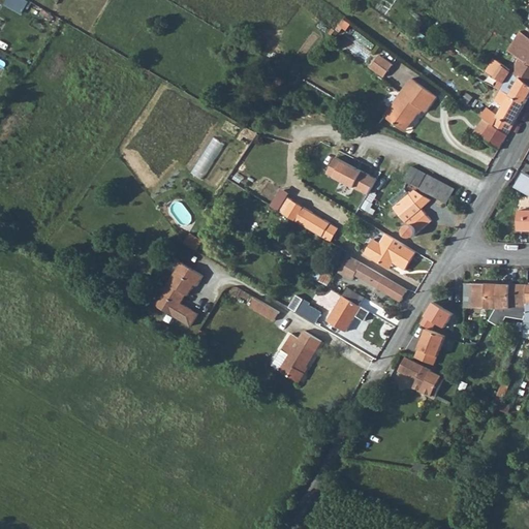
[(22,10),(27,0),(16,0),(20,2),(17,6),(22,10)]
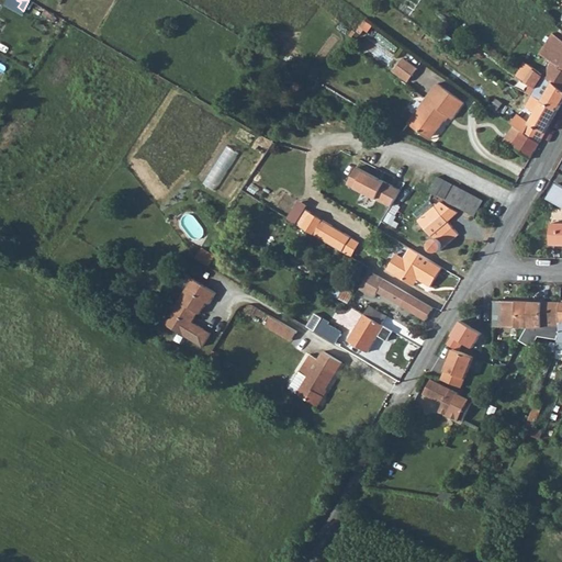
[(80,9),(65,0),(63,0),(56,12),(68,18),(69,14),(74,18),(80,9)]
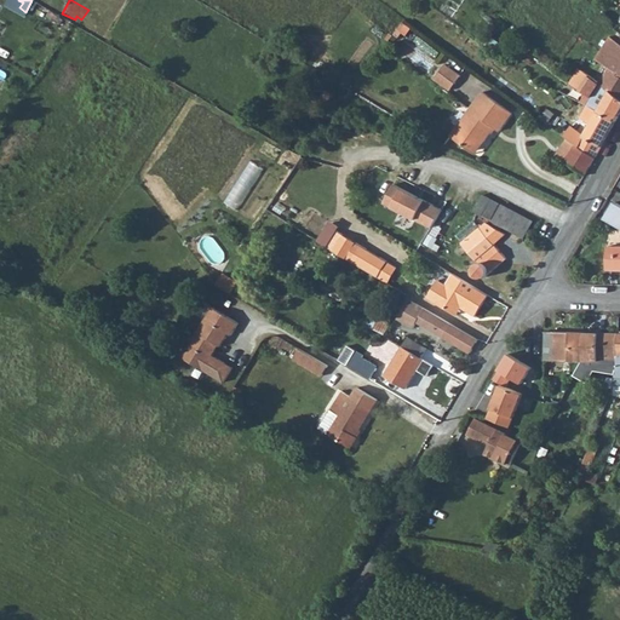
[(619,42),(612,36),(602,52),(619,63),(619,42)]
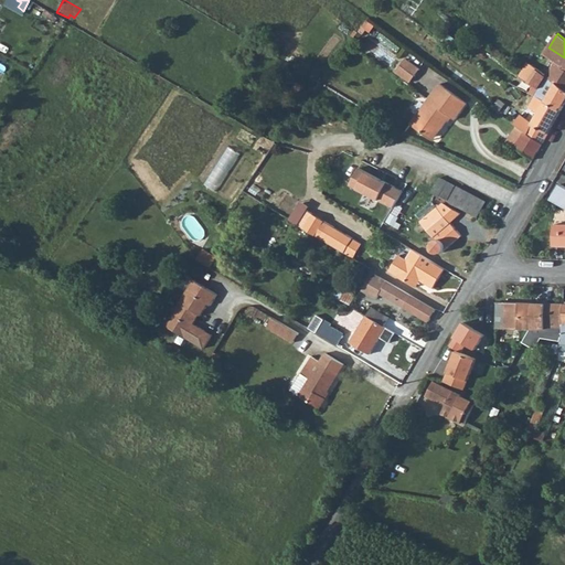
[(449,44),(444,51),(448,54),(454,48),(449,44)]
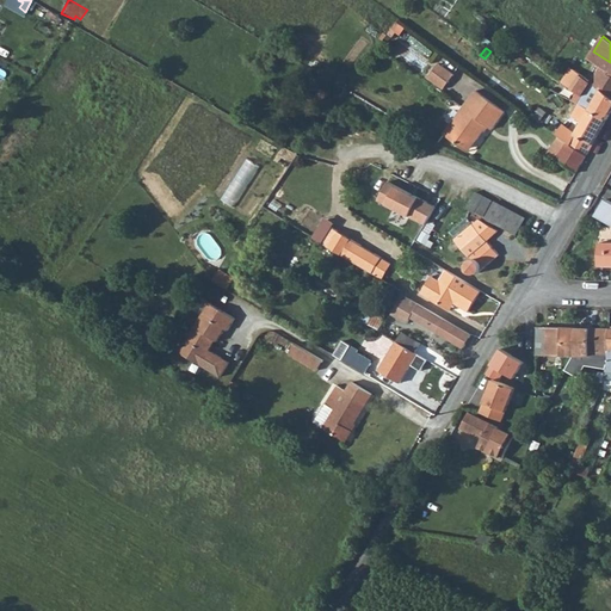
[(610,62),(593,51),(587,59),(600,67),(610,74),(610,75),(610,76),(610,62)]
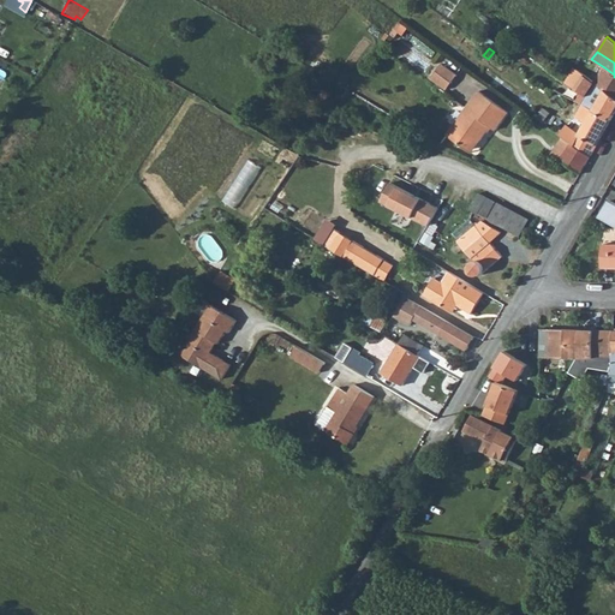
[(431,79),(447,90),(458,76),(442,64),(431,79)]
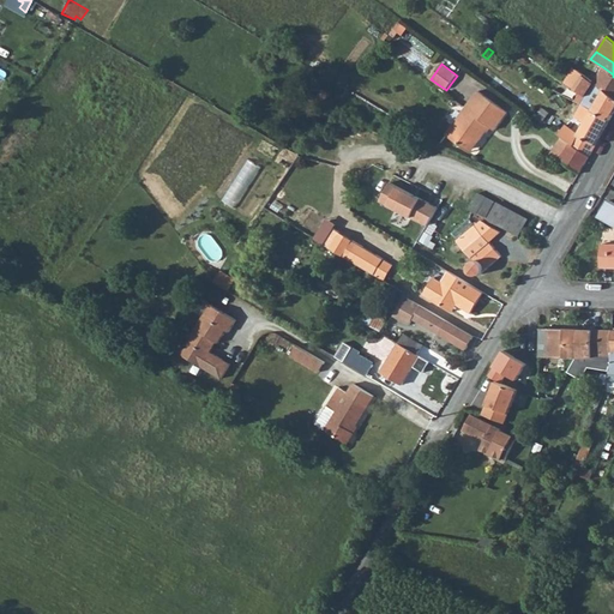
[(603,67),(595,82),(601,88),(605,91),(613,97),(613,77),(613,76),(613,74),(603,67)]
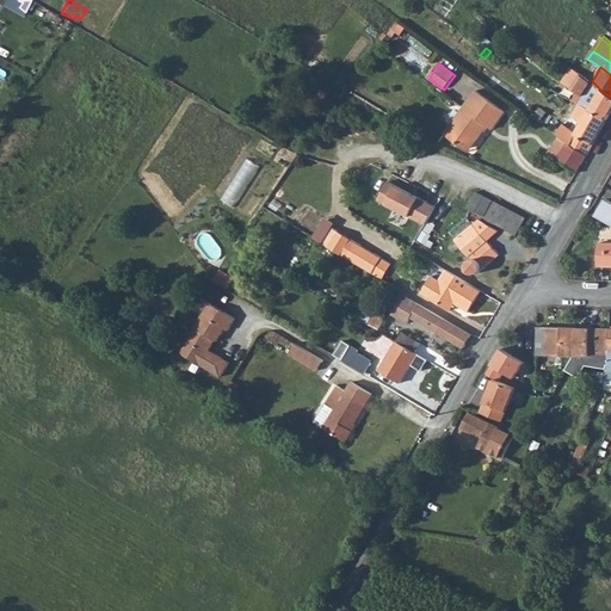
[(588,100),(598,87),(592,81),(580,73),(575,69),(573,69),(572,69),(571,69),(569,69),(568,72),(568,73),(568,75),(565,81),(571,85),(569,87),(588,100)]
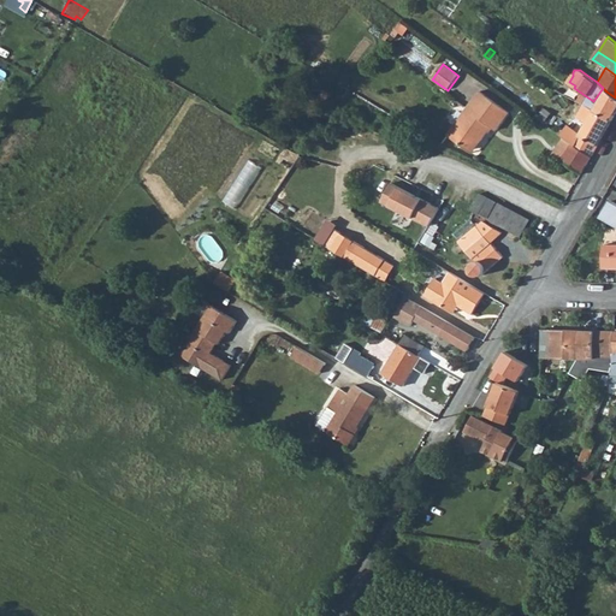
[(483,89),(450,132),(472,148),(479,138),(483,141),(491,130),(489,129),(492,125),(493,126),(498,129),(511,111),(483,89)]
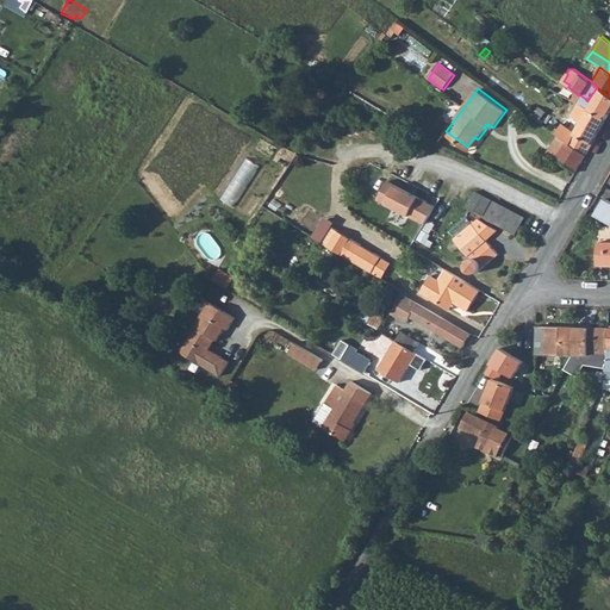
[(609,97),(601,91),(590,110),(607,119),(609,112),(609,97)]
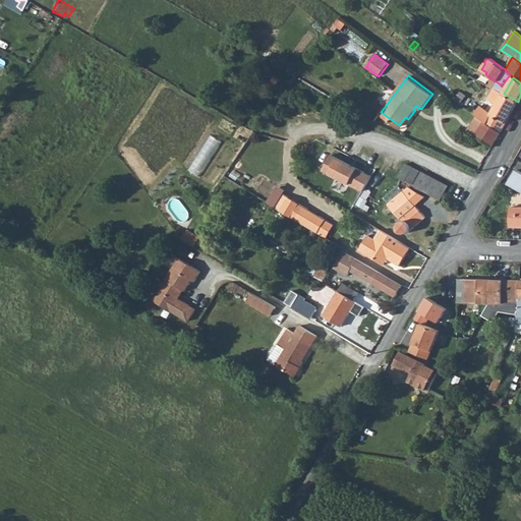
[(498,91),(486,110),(493,113),(504,94),(498,91)]
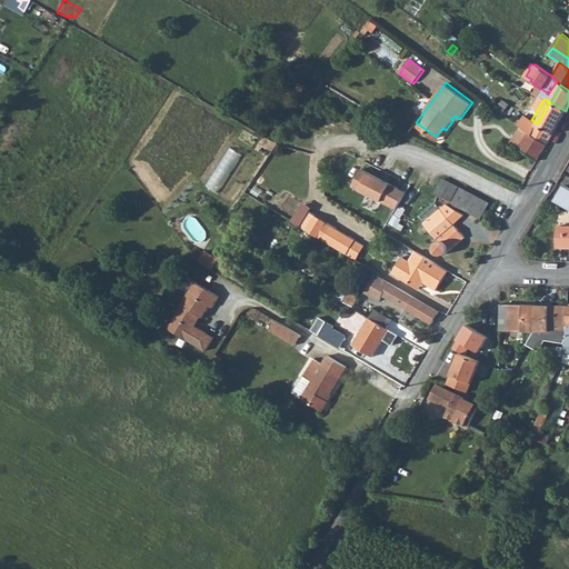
[(503,100),(497,110),(503,115),(510,106),(503,100)]
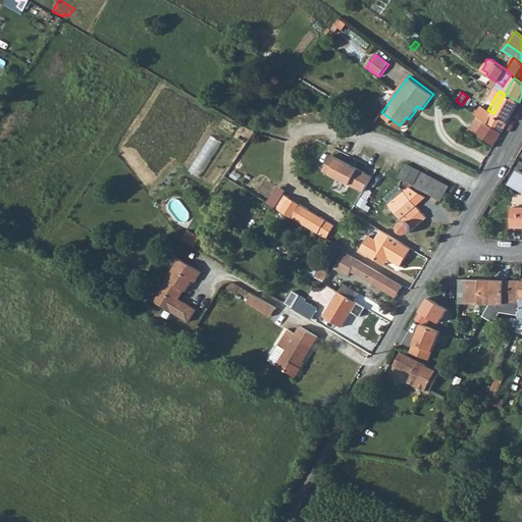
[(475,109),(473,113),(478,117),(488,124),(502,133),(519,102),(505,94),(493,113),(487,110),(480,106),(477,111),(475,109)]
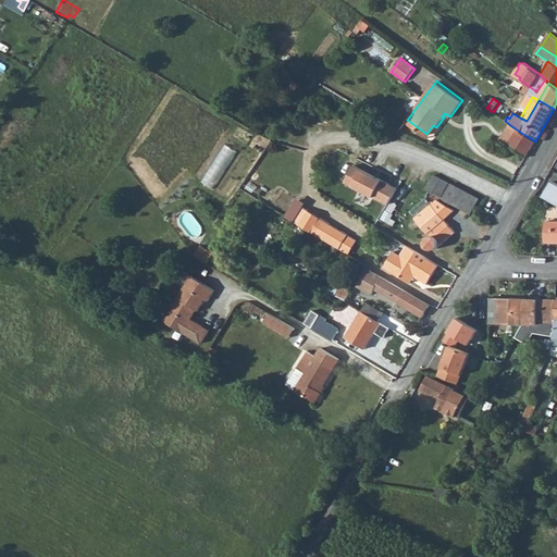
[(429,136),(436,127),(433,125),(426,134),(429,136)]
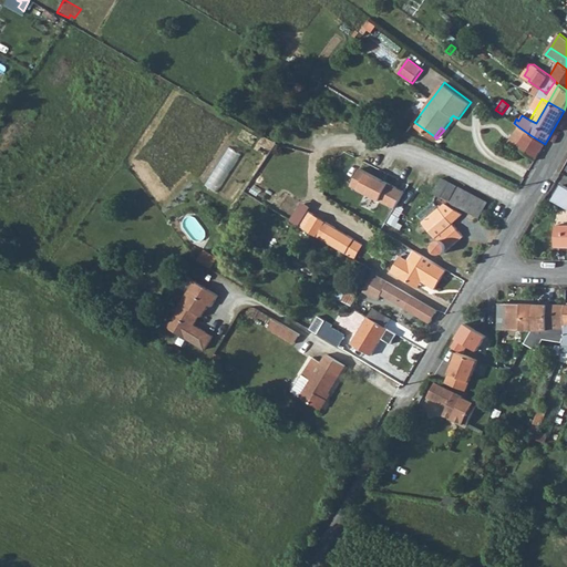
[(522,141),(516,147),(535,161),(545,144),(531,135),(519,127),(514,135),(522,141)]
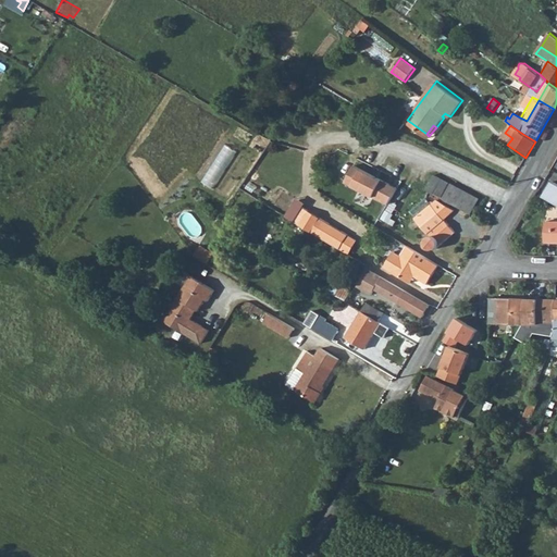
[(215,187),(238,150),(226,143),(203,181),(215,187)]
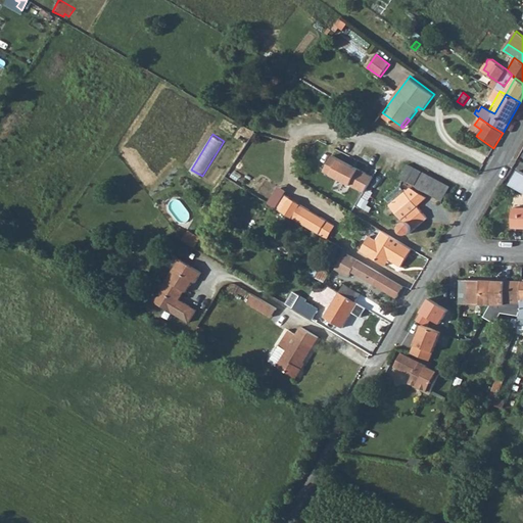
[(372,176),(330,155),(322,172),(364,192),(372,176)]
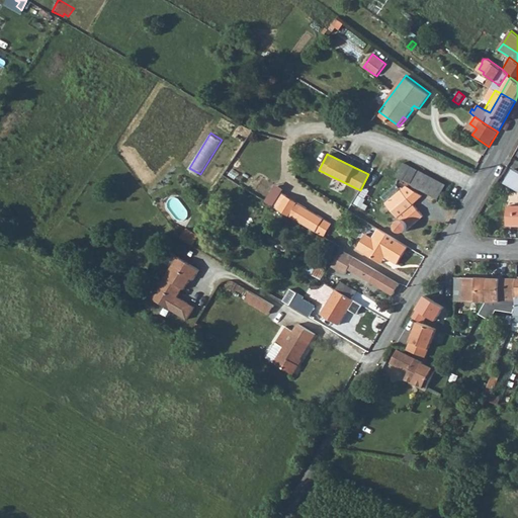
[(404,179),(410,166),(404,163),(398,176),(404,179)]
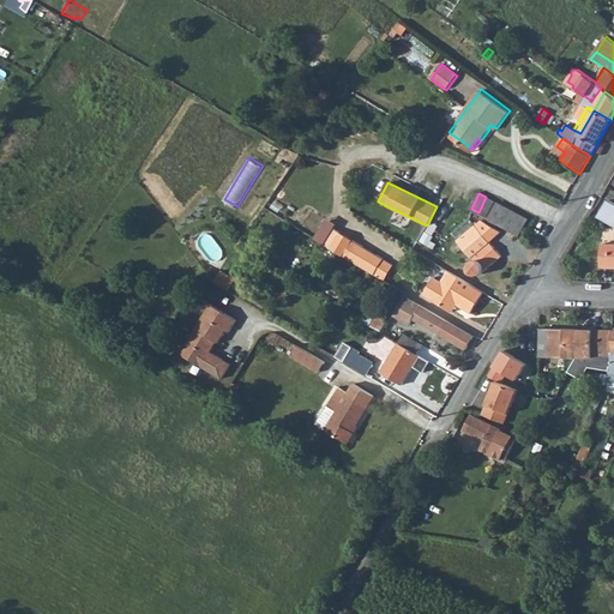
[(486,217),(494,202),(487,198),(479,214),(486,217)]
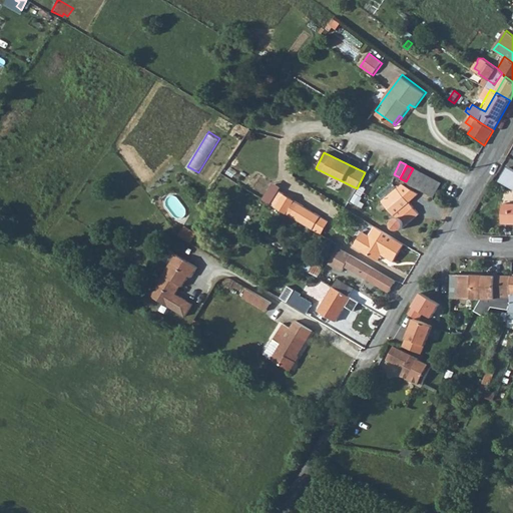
[(512,169),(506,166),(498,178),(512,187),(512,169)]
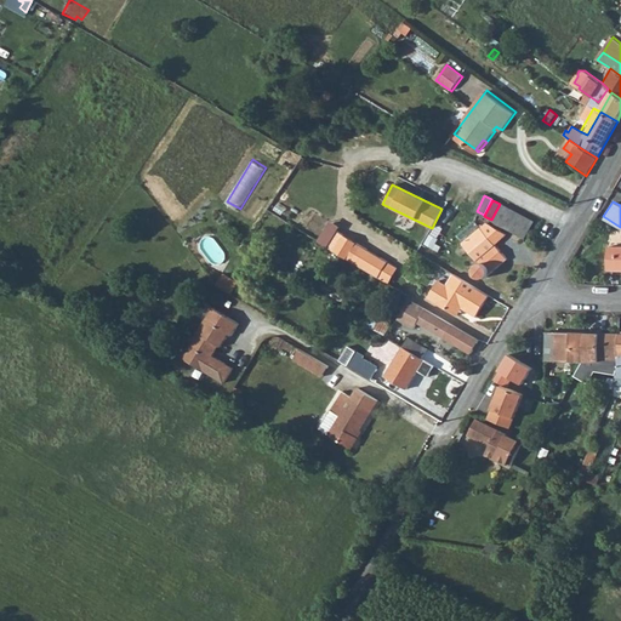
[(502,226),(511,209),(503,205),(495,221),(502,226)]
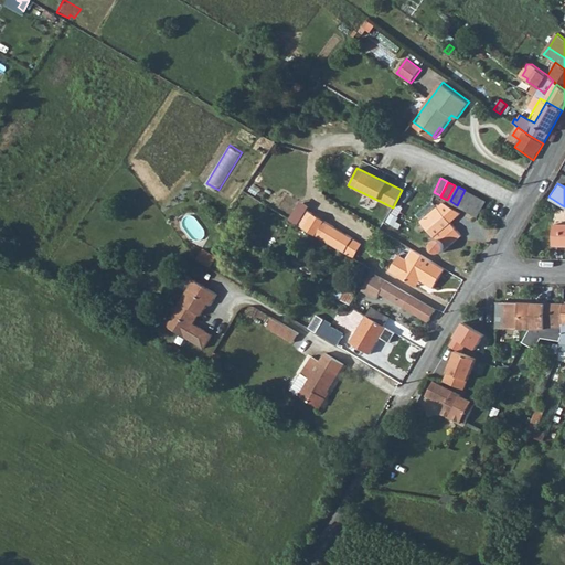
[(465,209),(472,194),(465,190),(457,205),(465,209)]
